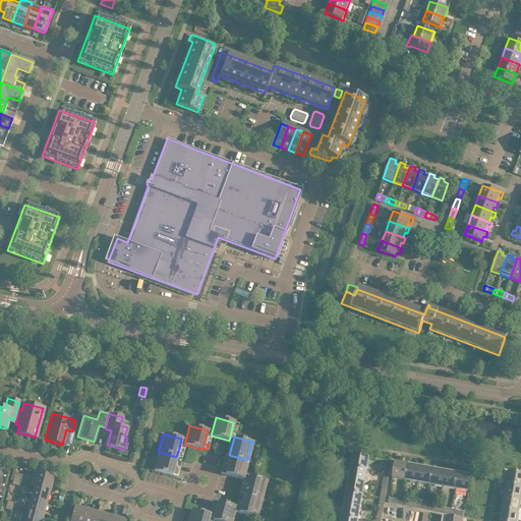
[(173,469),(176,457),(158,452),(154,470),(172,475),(172,474),(176,475),(177,471),(173,469)]
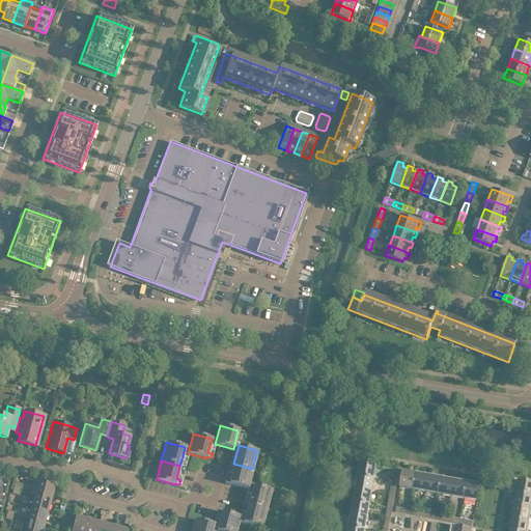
[(376,465),(360,463),(358,475),(374,478),(376,465)]
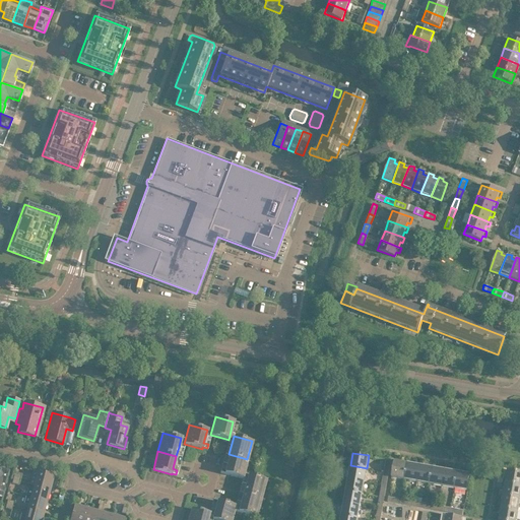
[(229,454),(229,456),(224,468),(220,467),(219,471),(223,472),(242,477),(247,459),(229,454)]
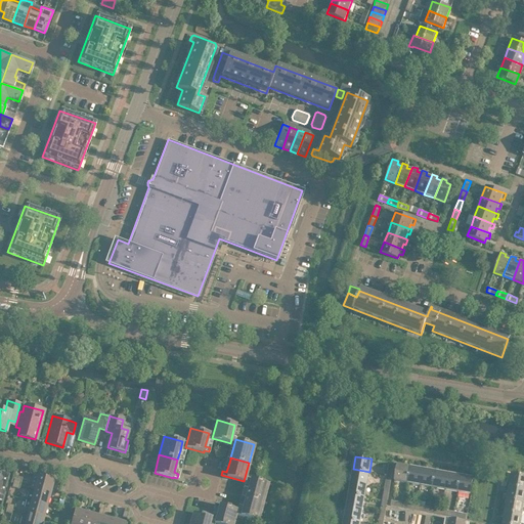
[(410,466),(397,464),(394,480),(407,482),(410,466)]
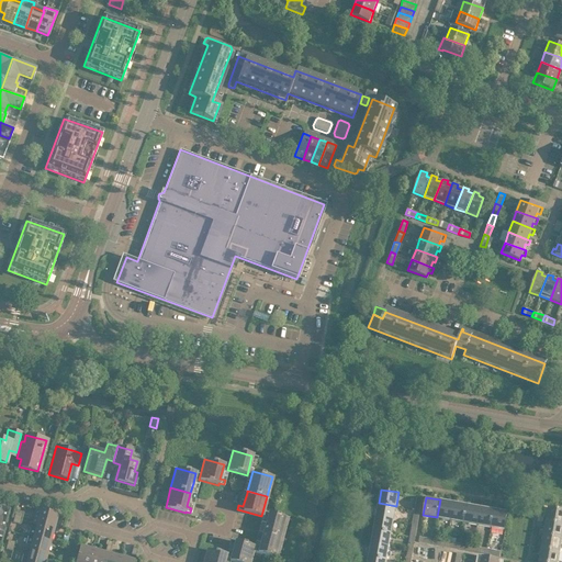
[(453,502),(440,499),(437,517),(450,519),(453,502)]
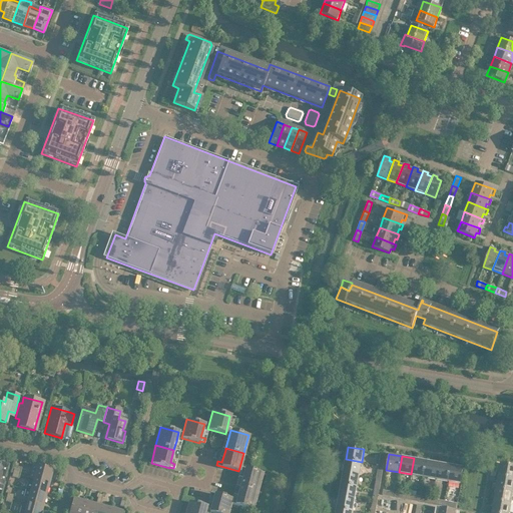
[(426,460),(414,458),(411,474),(423,477),(426,460)]
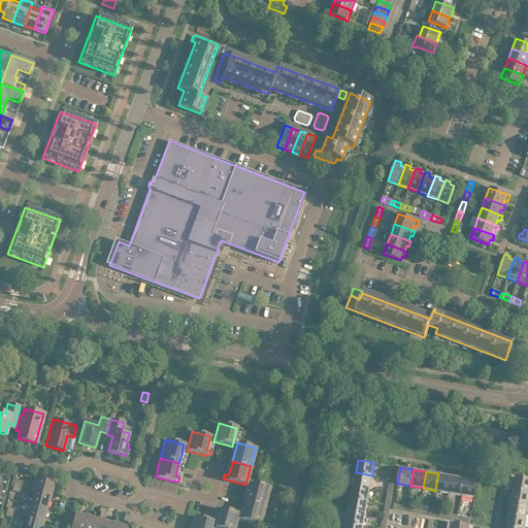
[(372,475),(356,472),(354,485),(369,488),(372,475)]
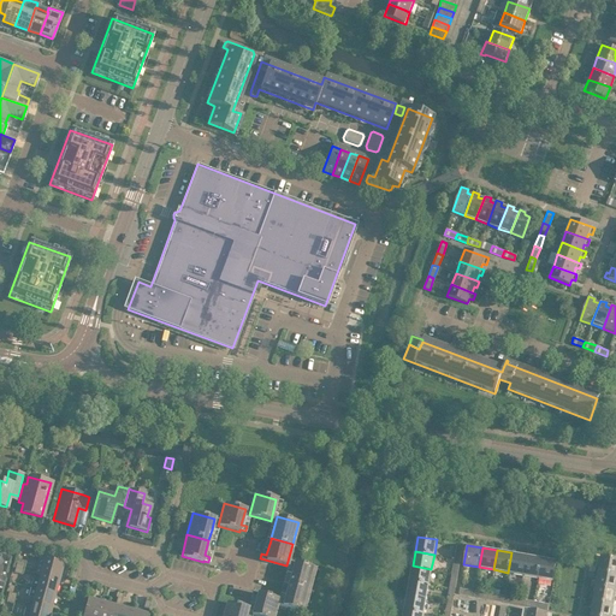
[(508,573),(523,575),(527,556),(511,552),(508,573)]
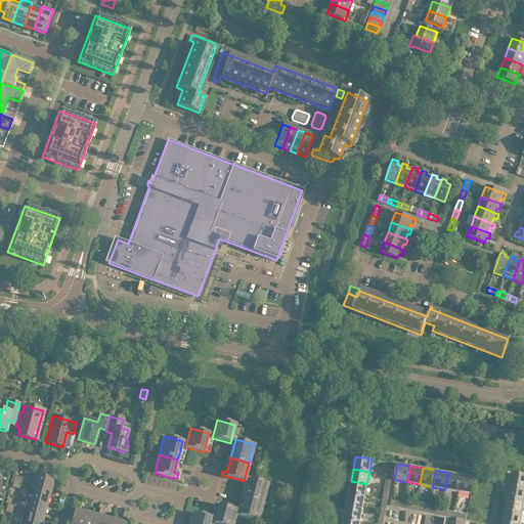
[(445,489),(457,491),(461,475),(448,473),(445,489)]
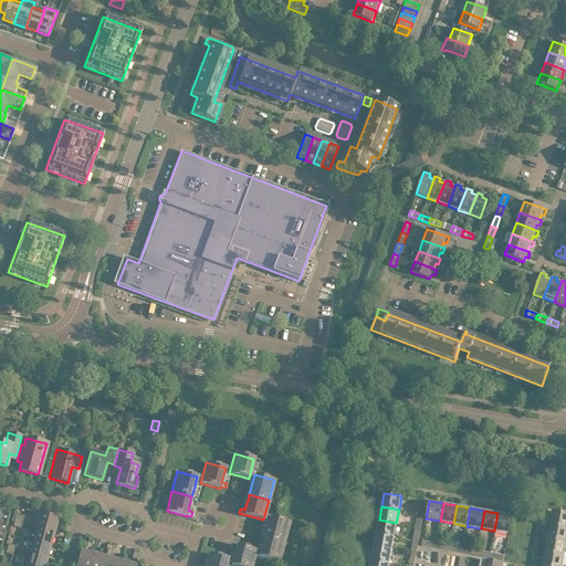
[(547,524),(565,527),(565,512),(552,511),(551,520),(547,520),(547,524)]
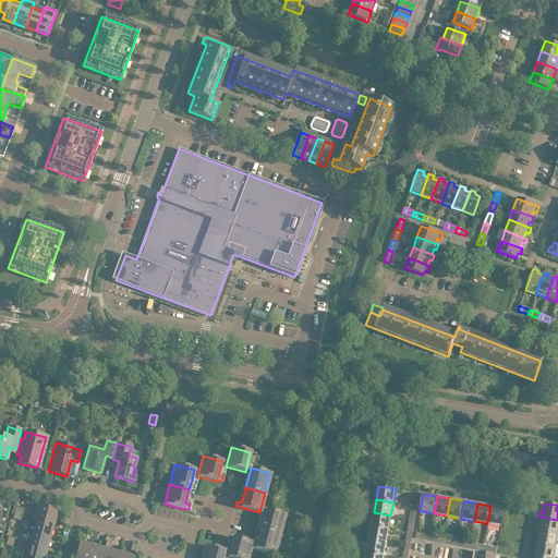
[(36,521),(51,524),(52,520),(53,520),(57,511),(34,506),(29,519),(36,521)]
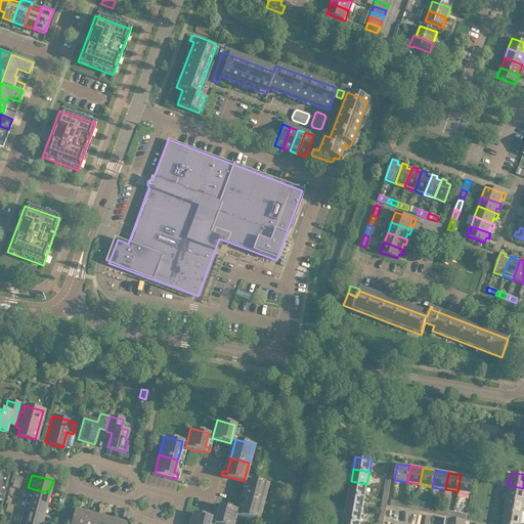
[(457,491),(470,493),(473,477),(461,475),(457,491)]
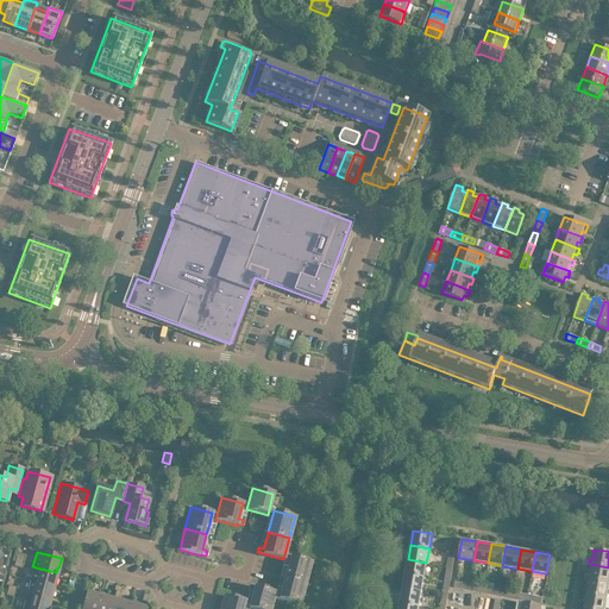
[(284,578),(306,584),(311,563),(289,557),(284,578)]
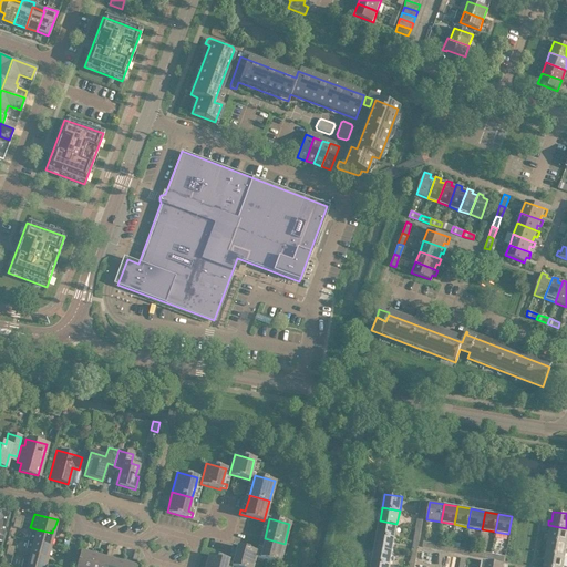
[(378,535),(394,537),(397,524),(380,521),(378,535)]
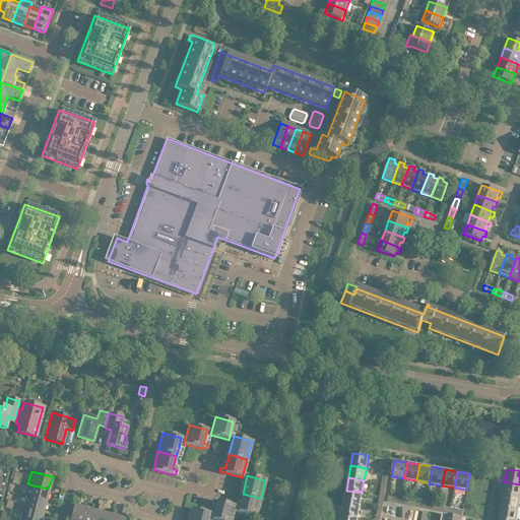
[(503,495),(519,498),(519,497),(519,484),(503,481),(502,485),(504,486),(503,495)]
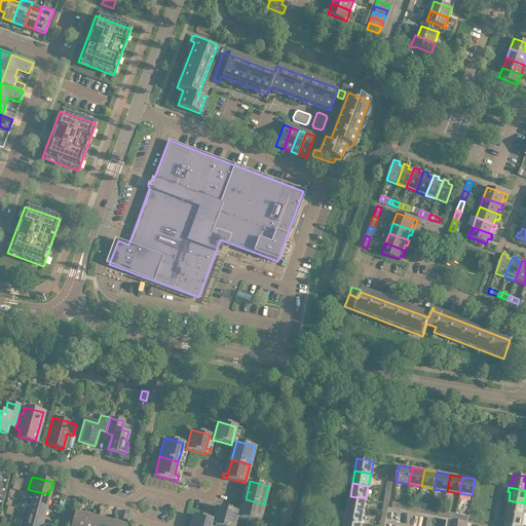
[(25,502),(46,508),(48,499),(47,499),(48,494),(34,491),(32,495),(27,494),(25,502)]
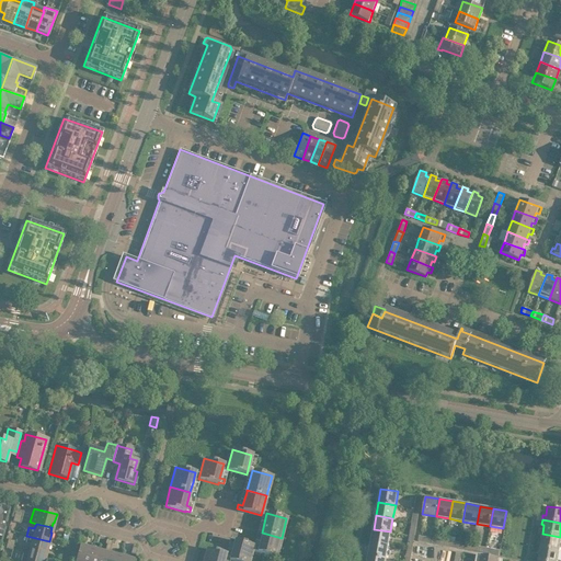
[(371,542),(388,546),(390,531),(374,529),(371,542)]
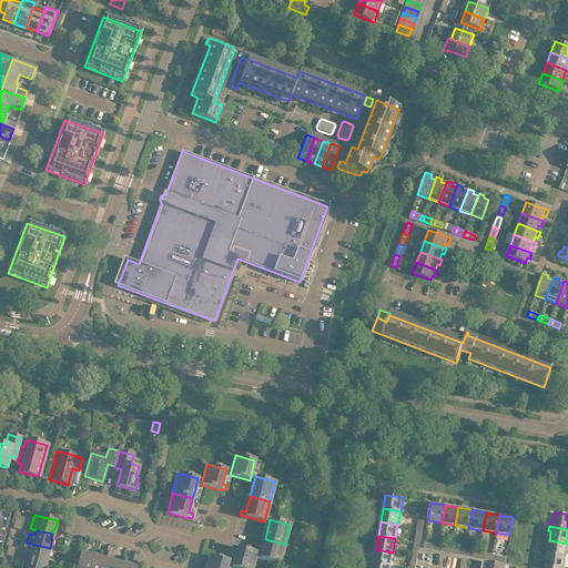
[(260,559),(280,565),(285,545),(265,539),(260,559)]
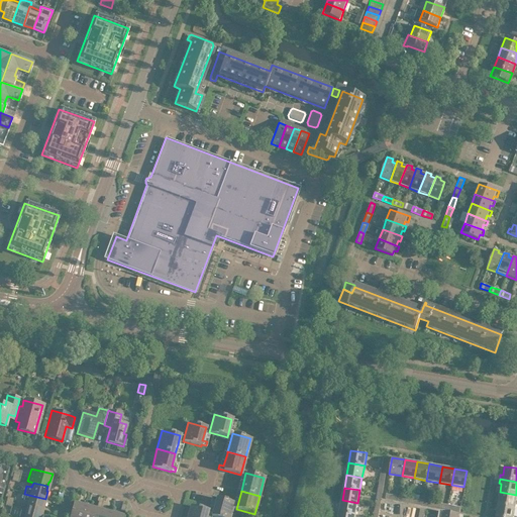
[(495,504),(514,507),(516,495),(500,492),(498,500),(496,499),(495,504)]
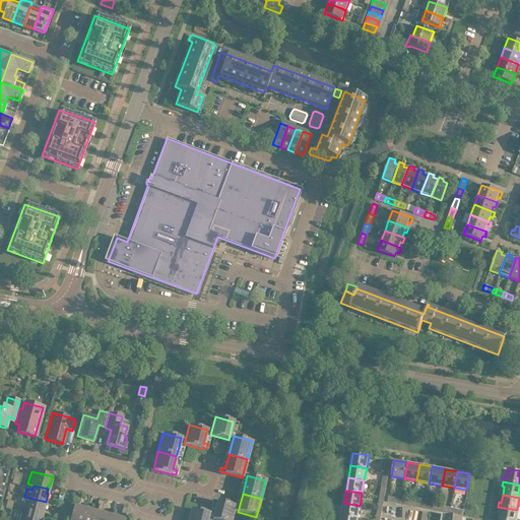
[(44,509),(46,502),(24,497),(22,504),(27,505),(26,510),(41,514),(42,509),(44,509)]
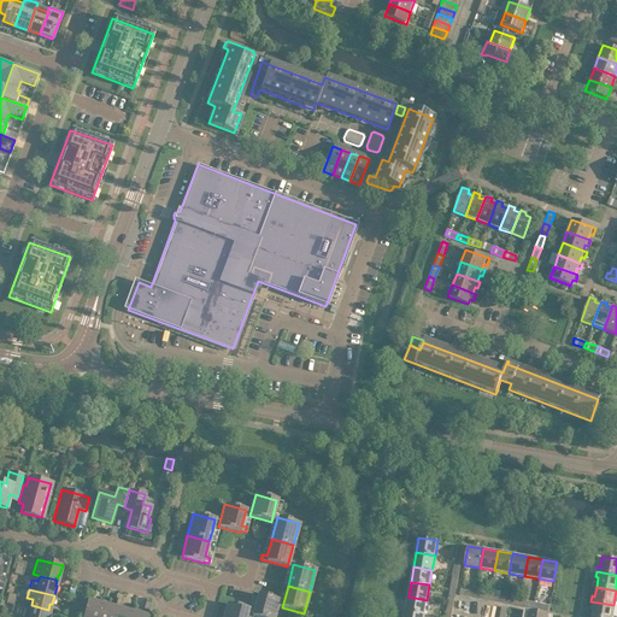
[(256,598),(252,616),(257,616),(274,616),(278,598),(257,592),(257,593),(251,591),(250,597),(256,598)]
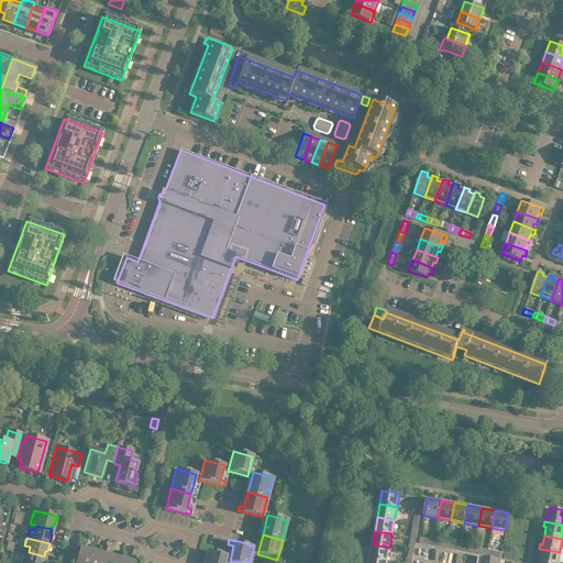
[(370,558),(387,561),(389,548),(373,544),(370,558)]
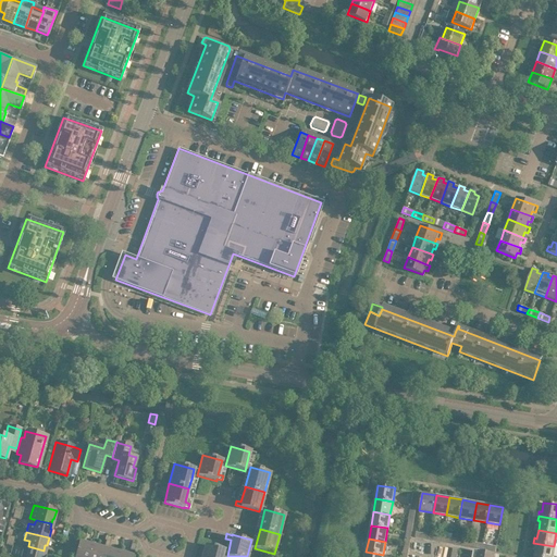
[(78,541),(73,556),(88,556),(93,544),(78,541)]
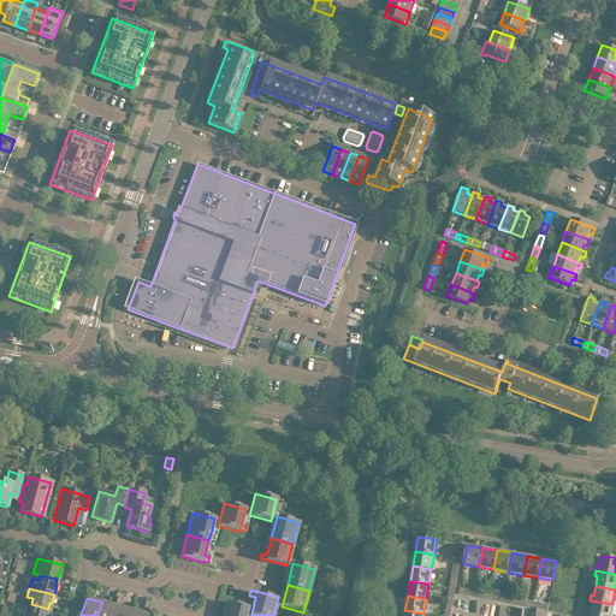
[(129,615),(131,609),(119,606),(120,602),(116,600),(114,605),(113,608),(116,608),(113,615),(129,615)]
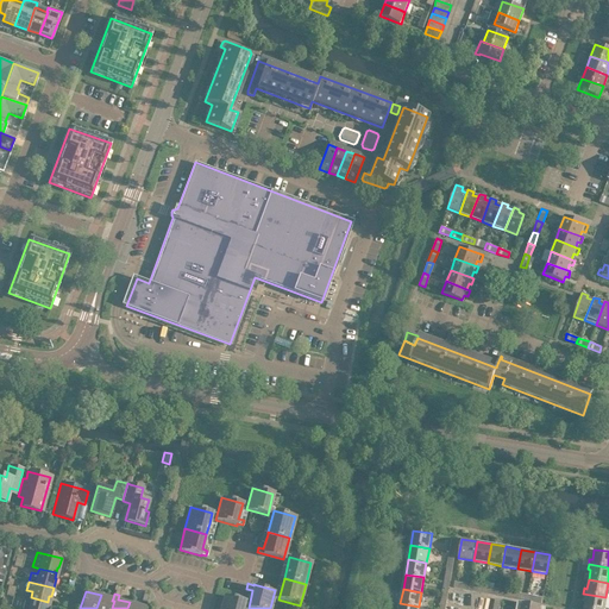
[(583,608),(584,608),(603,608),(606,597),(583,594),(582,598),(585,600),(583,608)]
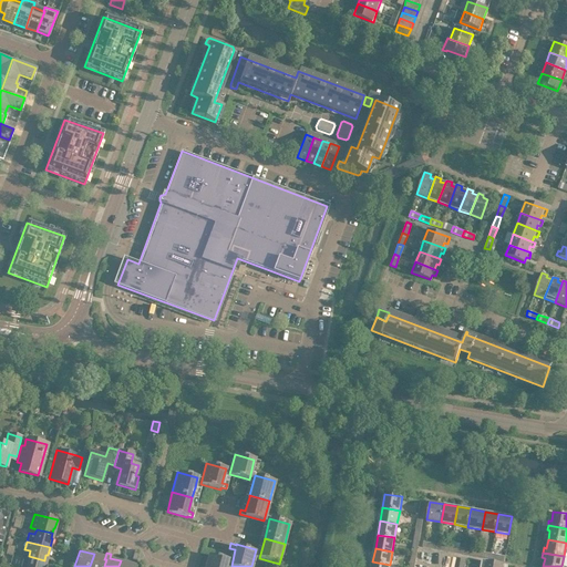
[(44,560),(29,556),(23,554),(19,566),(43,566),(44,566),(43,565),(44,560)]
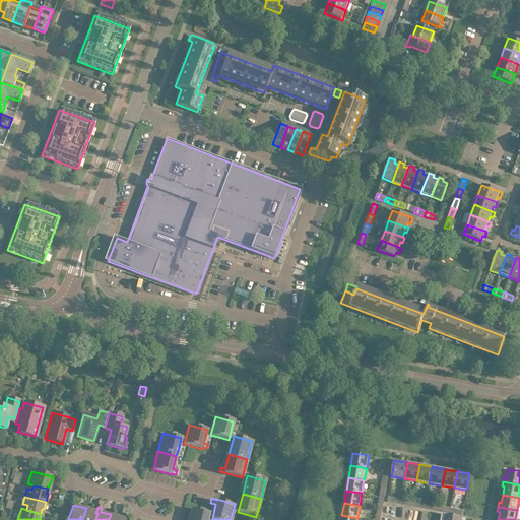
[(95,519),(98,513),(95,513),(96,511),(86,508),(82,519),(95,519)]
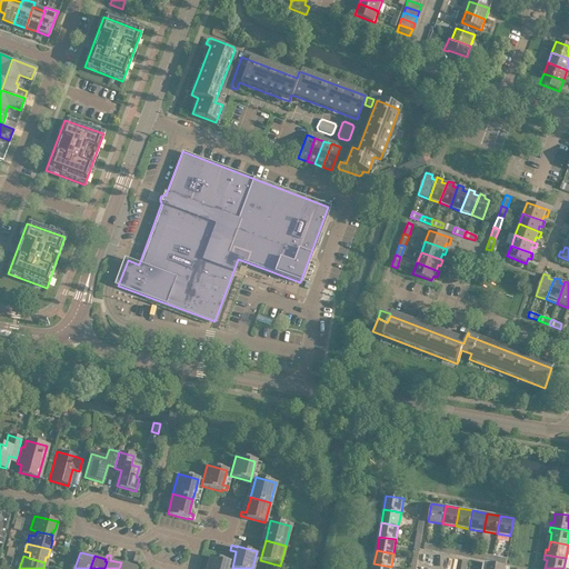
[(208,556),(205,568),(226,568),(229,561),(208,556)]
